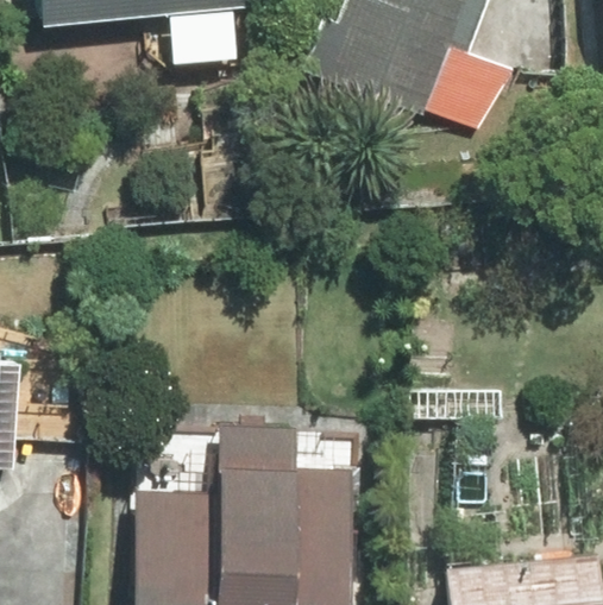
[(39,0),(43,27),(249,8),(247,0),(39,0)]
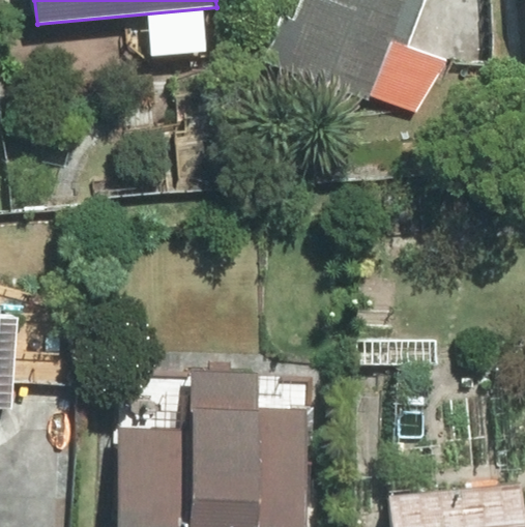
[(266,63),(370,101),(373,96),(419,115),(449,63),(409,49),(427,0),(299,0),(292,21),(283,18),(266,63)]
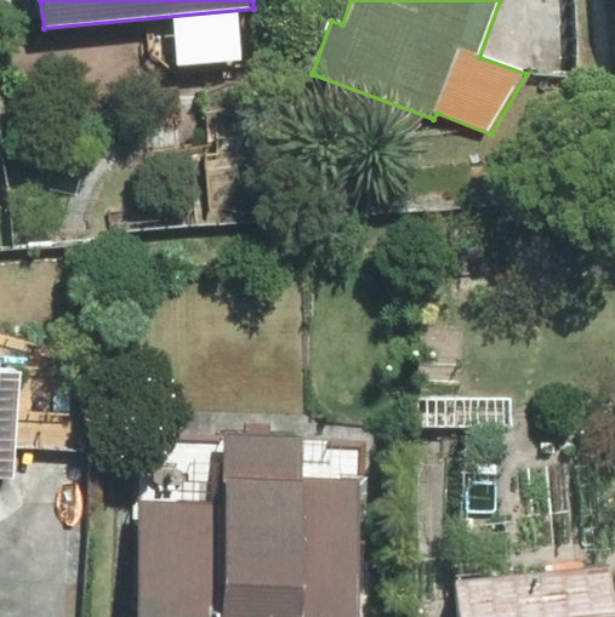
[(0,479),(12,479),(17,372),(0,370),(0,479)]
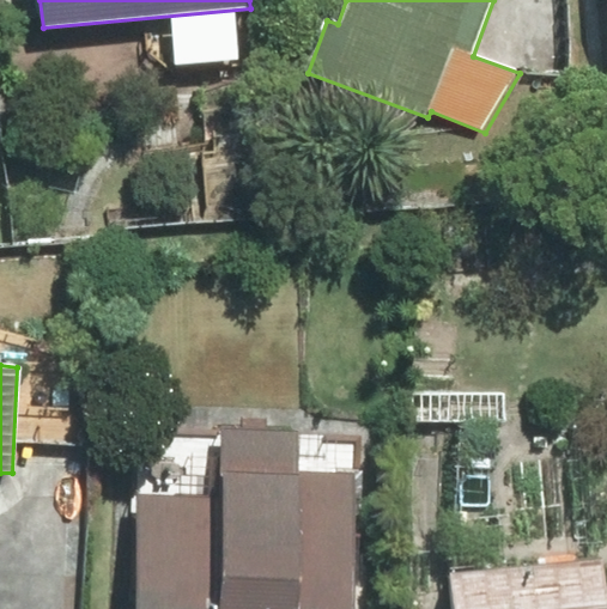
[(347,608),(356,473),(293,469),(295,436),(225,431),(222,498),(141,495),(134,608),(347,608)]
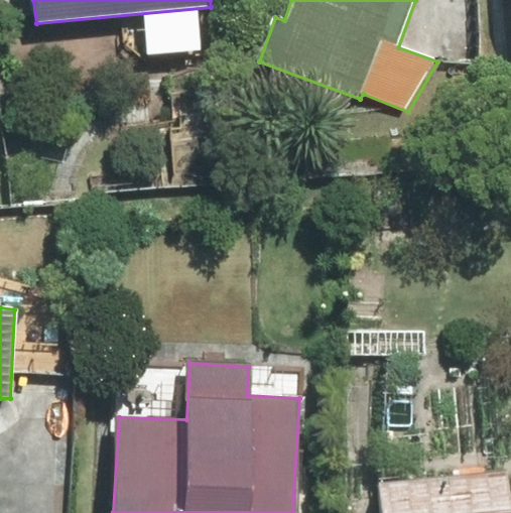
[(509,512),(505,468),(372,480),(376,512),(509,512)]
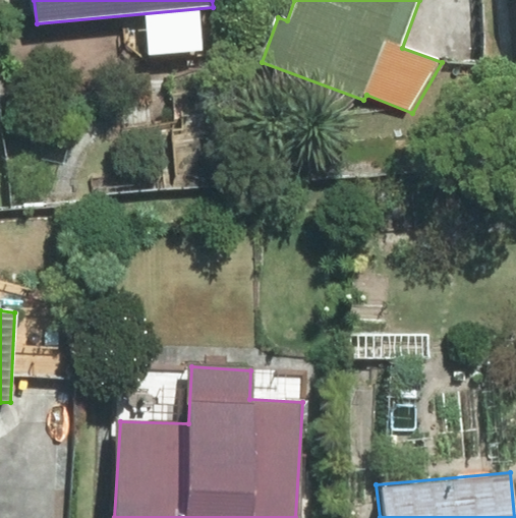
All buildings are outlined.
